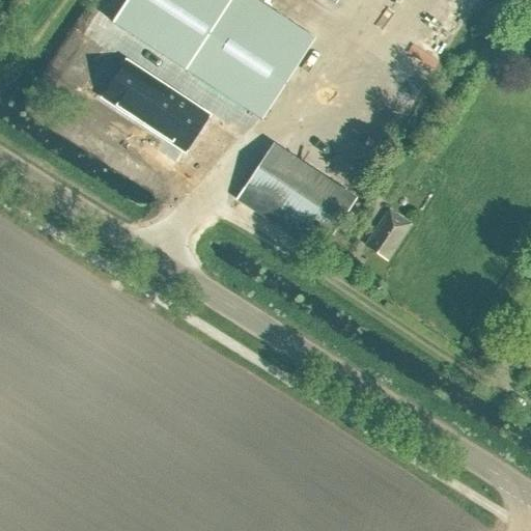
[(129,0),(124,7),(114,23),(127,31),(147,46),(156,51),(179,65),(206,84),(231,101),(259,118),(311,39),(252,0),(129,0)]
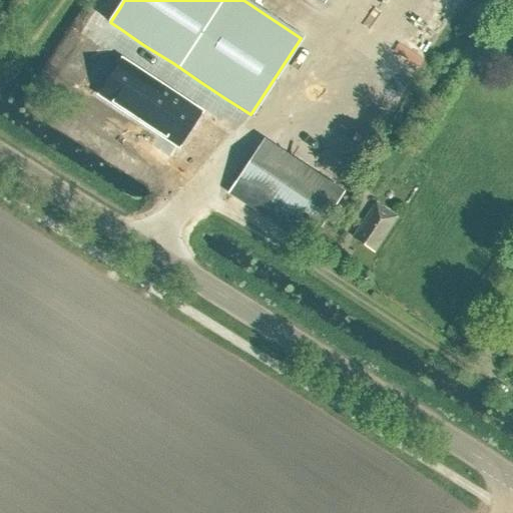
[(119,55),(98,88),(176,140),(198,106),(119,55)]
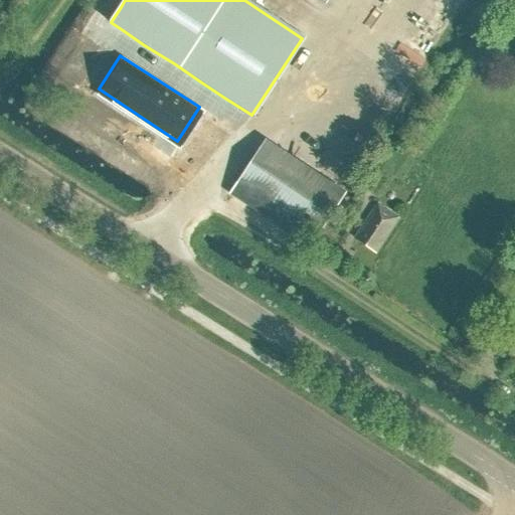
[(306,248),(344,192),(265,139),(226,196),(306,248)]
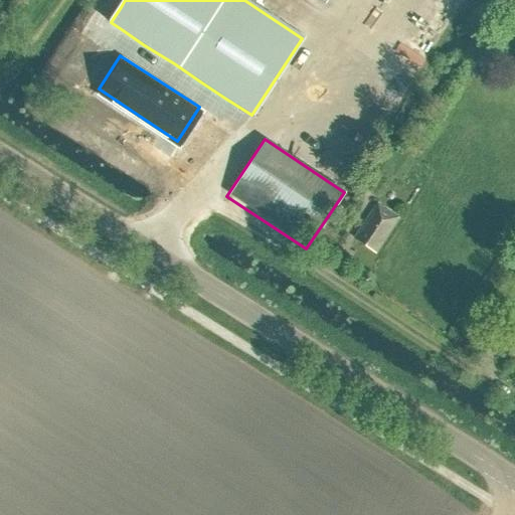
[(376,255),(399,220),(376,205),(353,240),(376,255)]
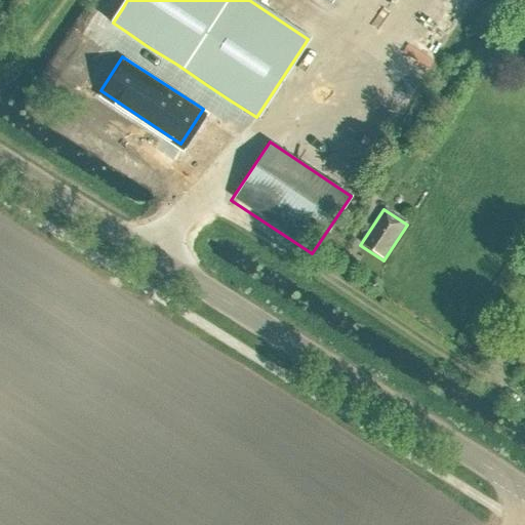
[(328,248),(345,261),(368,231),(352,218),(328,248)]
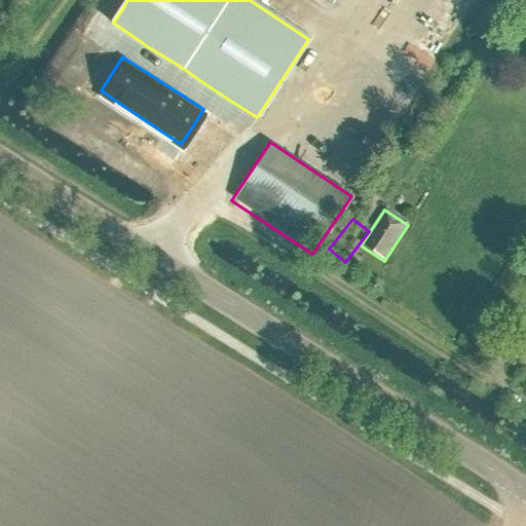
[(525,322),(516,337),(525,343),(525,322)]
